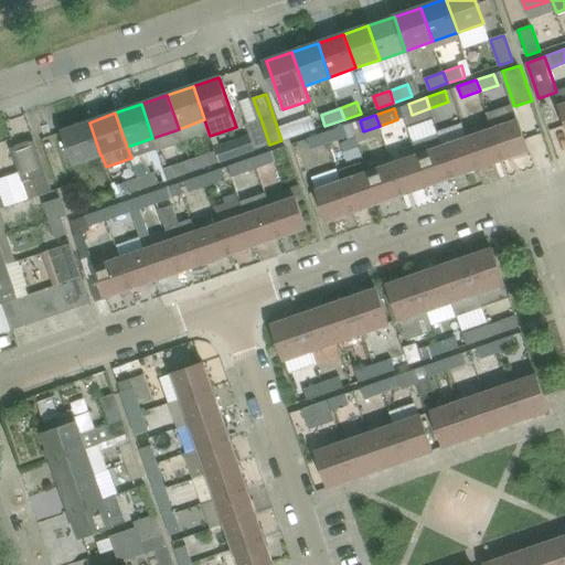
[(269,145),(260,118),(245,124),(254,150),(269,145)]
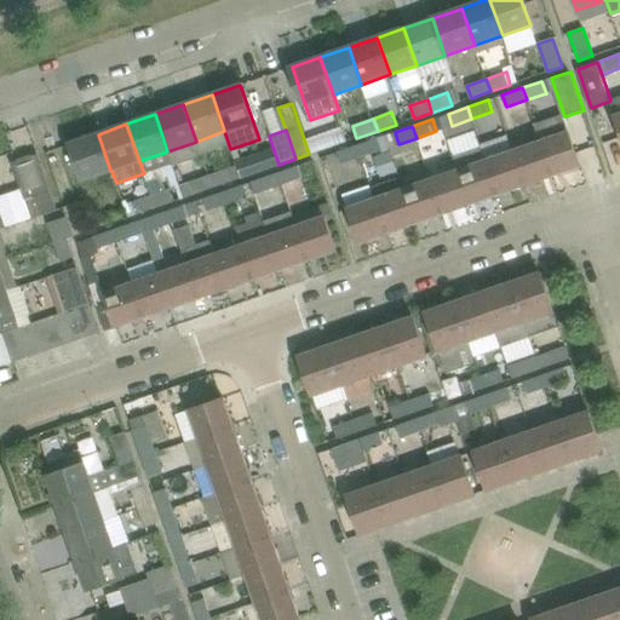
[(448,138),(453,153),(480,144),(475,130),(448,138)]
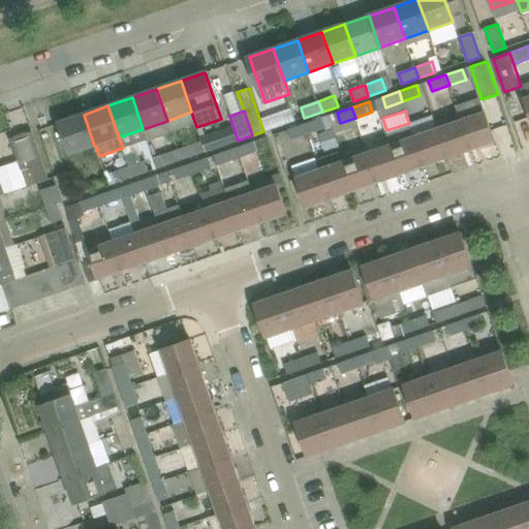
[(495,142),(485,113),(461,120),(471,150),(495,142)]
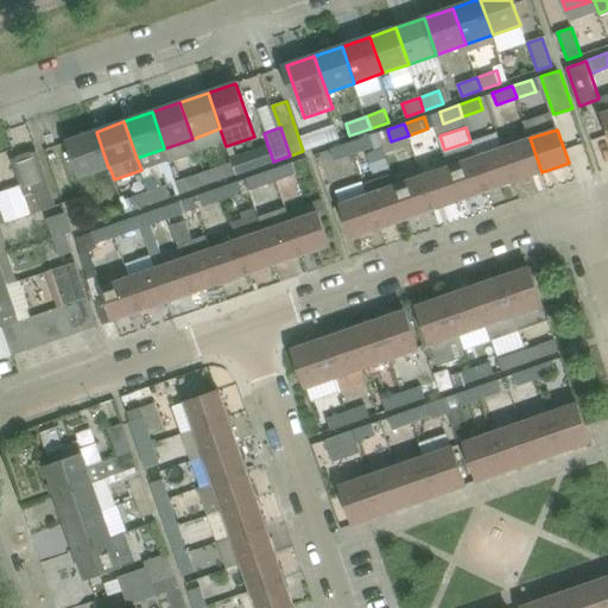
[(108,168),(96,132),(68,141),(81,177),(108,168)]
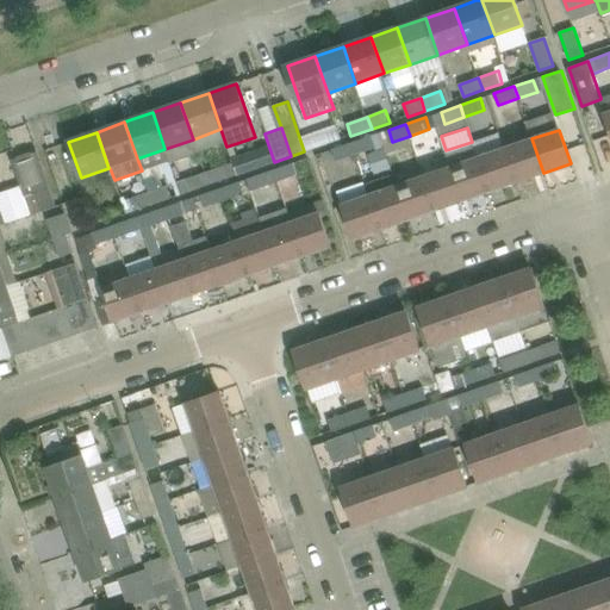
[(374,148),(371,136),(352,142),(356,155),(374,148)]
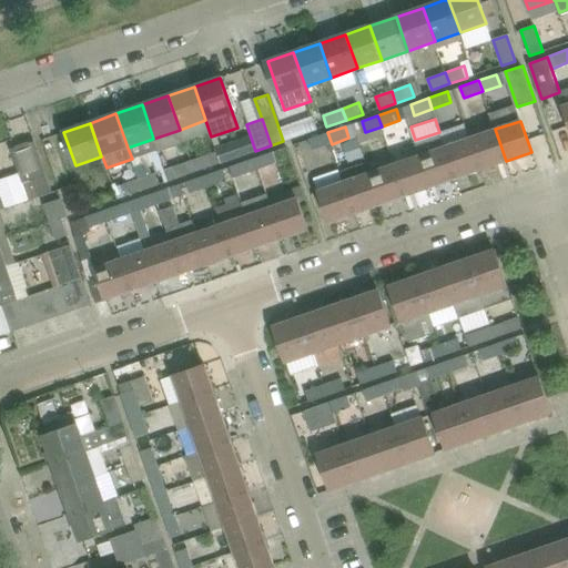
[(495,129),(470,138),(480,170),(506,161),(495,129)]
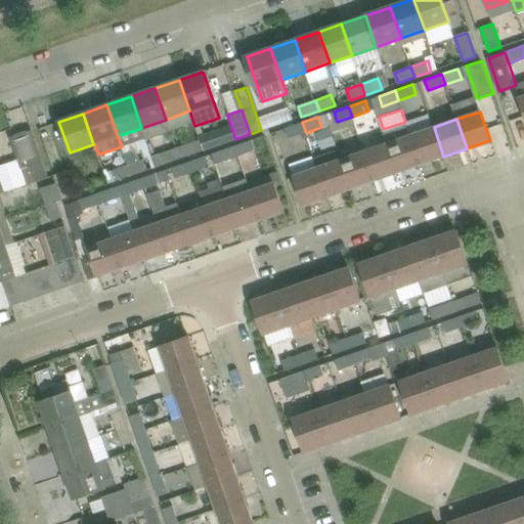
[(306,133),(302,122),(286,128),(290,138),(306,133)]
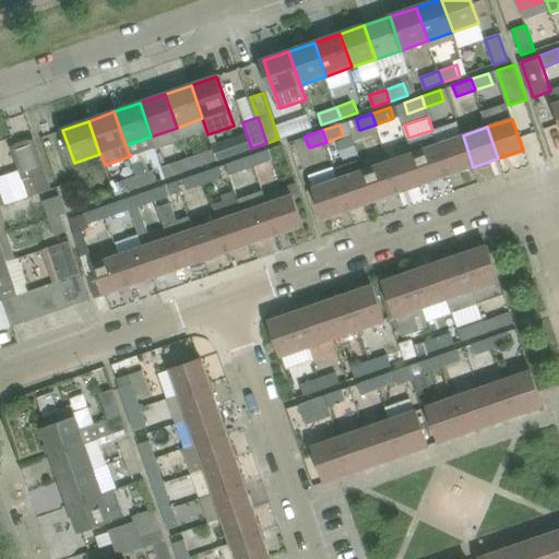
[(438,144),(433,131),(409,141),(414,153),(413,153),(424,183),(449,175),(438,144)]
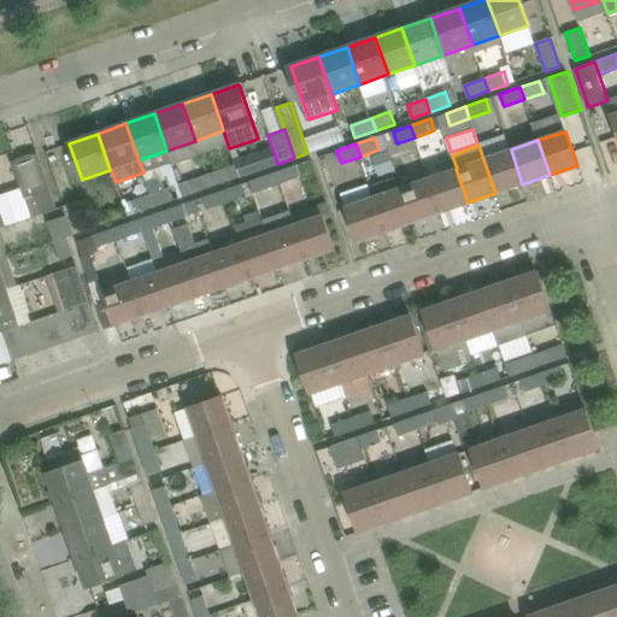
[(522,184),(511,150),(483,159),(495,193),(522,184)]
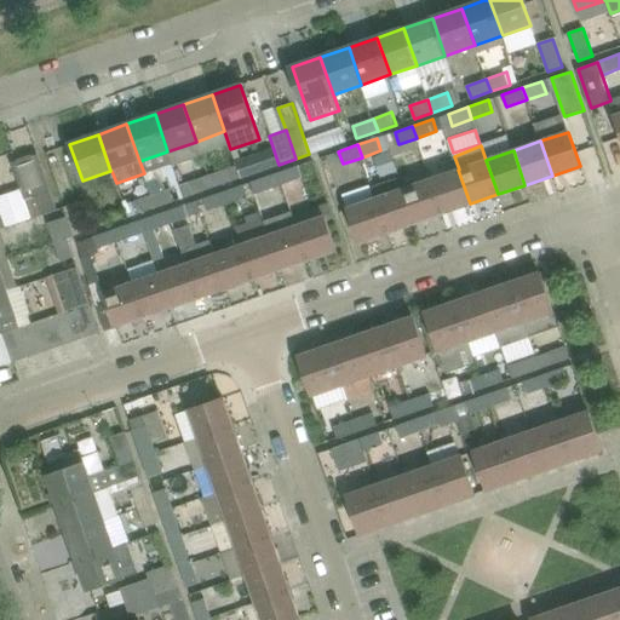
[(374,158),(380,177),(397,171),(390,151),(374,158)]
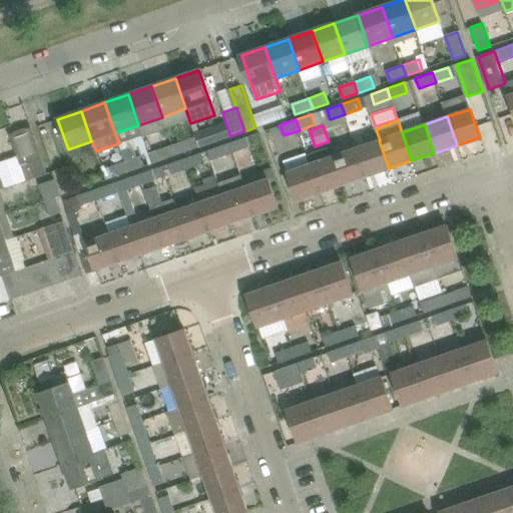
[(31,127),(10,134),(26,180),(47,173),(31,127)]
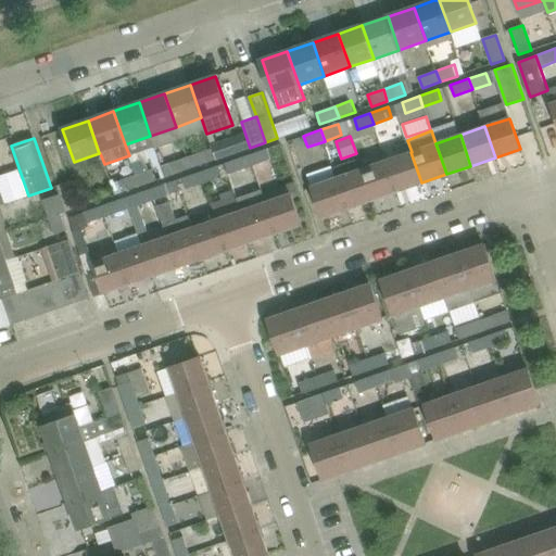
[(268,148),(250,154),(254,165),(272,160),(268,148)]
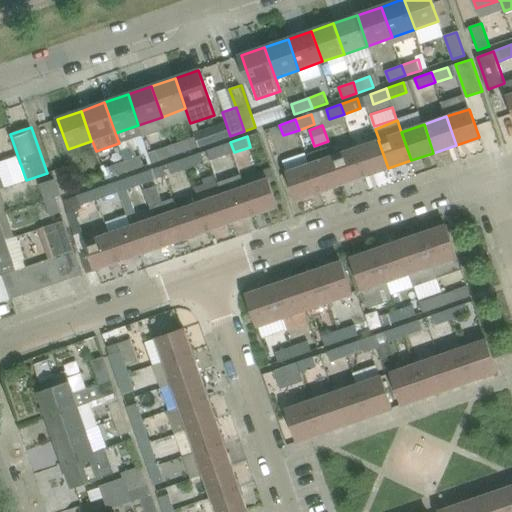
[(188,139),(172,144),(175,155),(192,150),(188,139)]
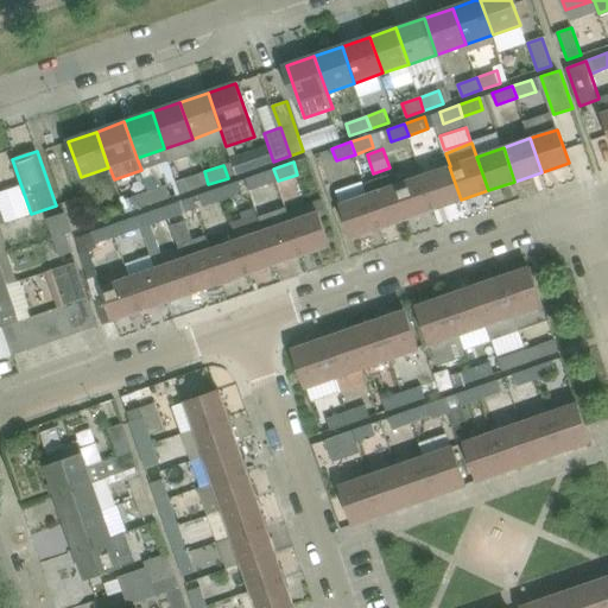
[(461,200),(449,166),(423,176),(434,209),(461,200)]
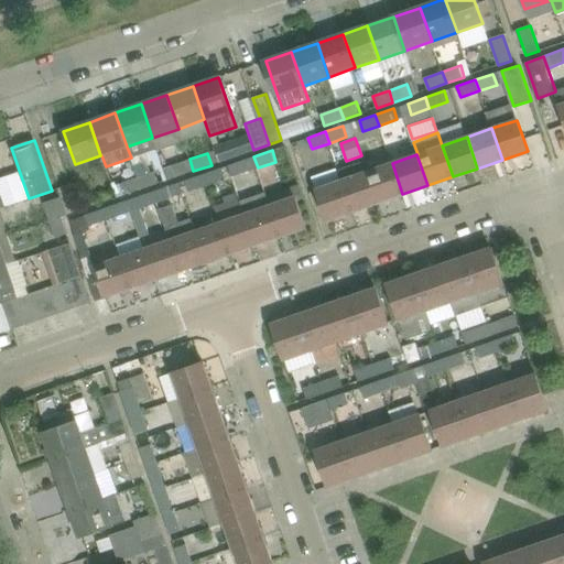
[(258,167),(253,156),(236,163),(240,174),(258,167)]
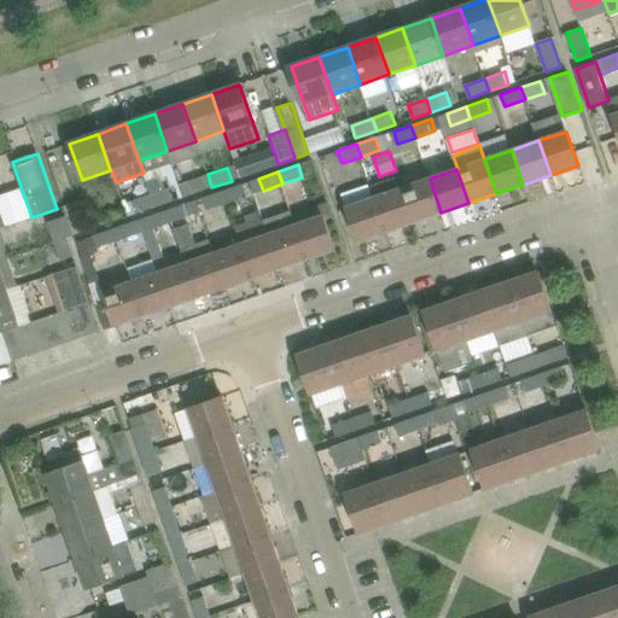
[(211,187),(208,174),(190,181),(194,194),(211,187)]
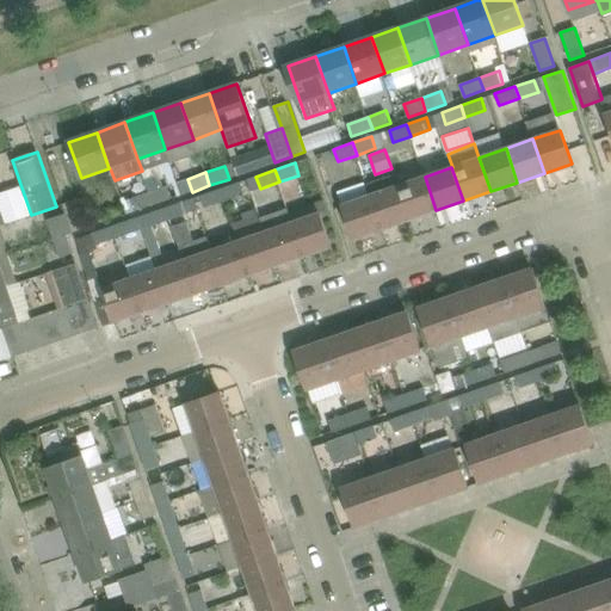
[(394,174),(366,184),(370,196),(382,229),(409,220),(397,186),(394,174)]
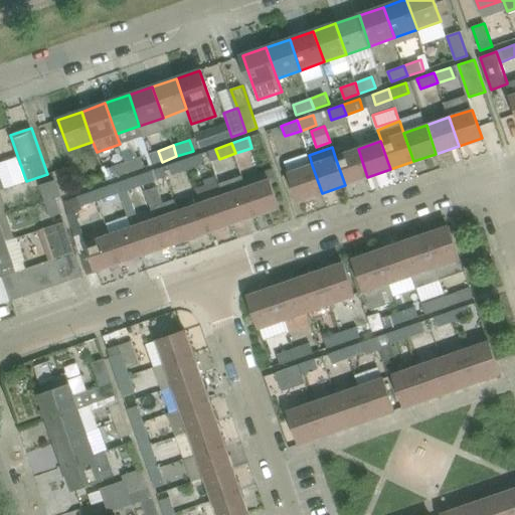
[(367,177),(358,149),(335,157),(345,185),(367,177)]
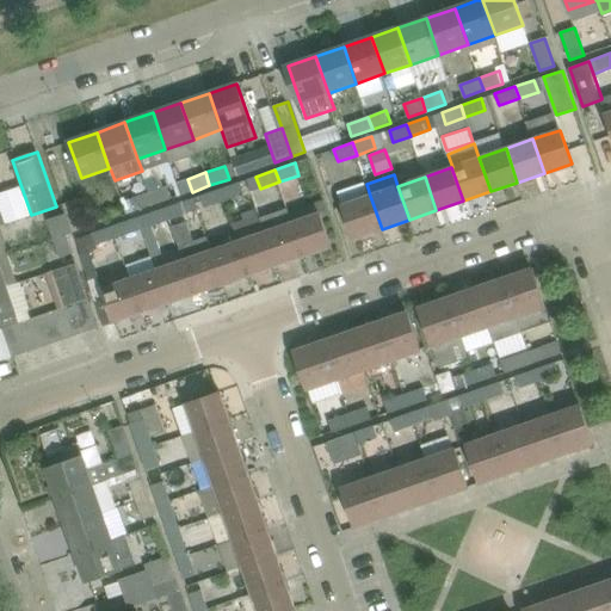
[(241,195),(238,183),(221,189),(226,201),(241,195)]
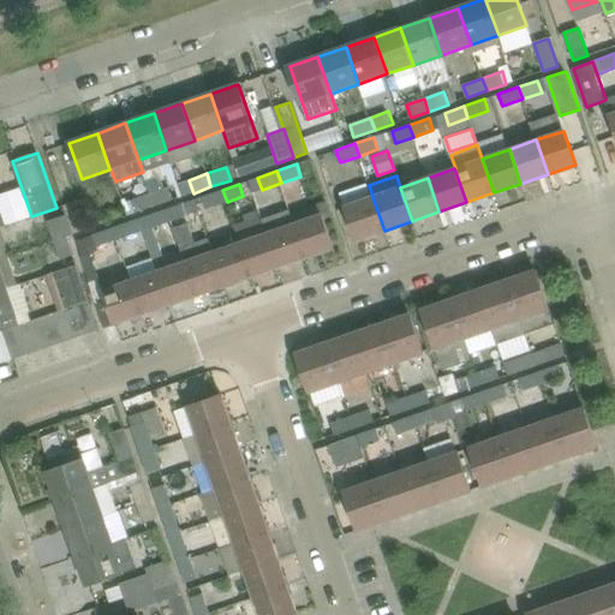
[(166,189),(150,193),(154,206),(173,199),(169,187),(166,189)]
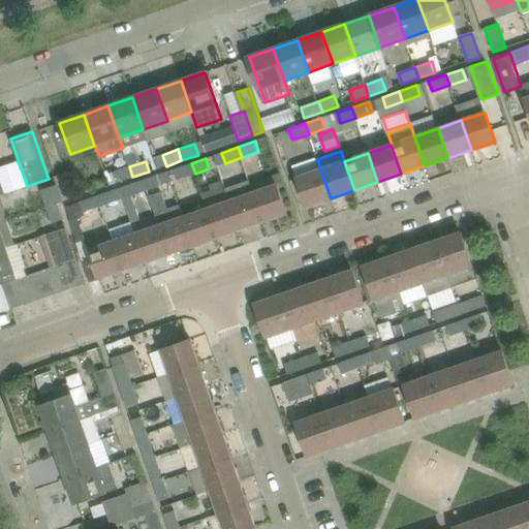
[(195,174),(191,163),(176,168),(179,180),(195,174)]
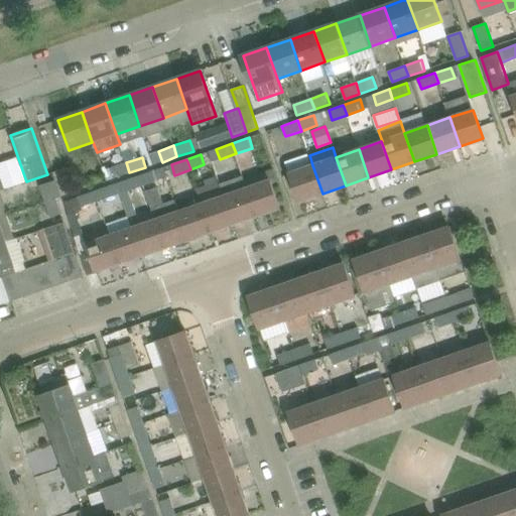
[(129,172),(126,162),(110,167),(113,178),(129,172)]
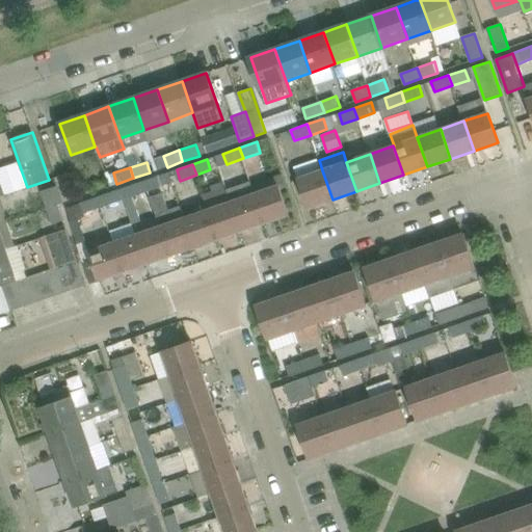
[(333,200),(322,170),(299,179),(309,208),(333,200)]
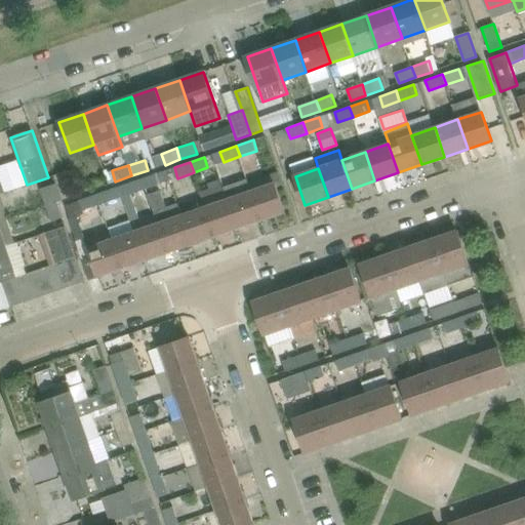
[(54,175),(57,183),(63,200),(76,195),(68,171),(54,175)]
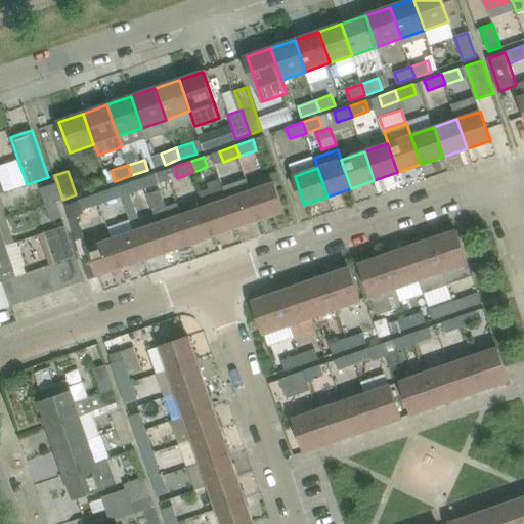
[(162,183),(159,172),(142,178),(146,188),(162,183)]
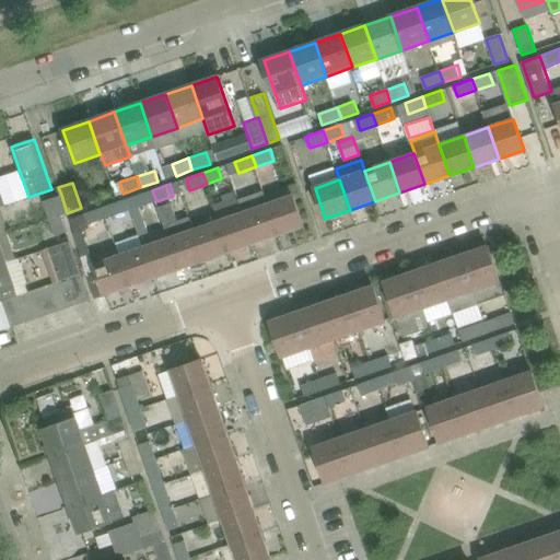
[(156,201),(152,190),(135,196),(139,208),(156,201)]
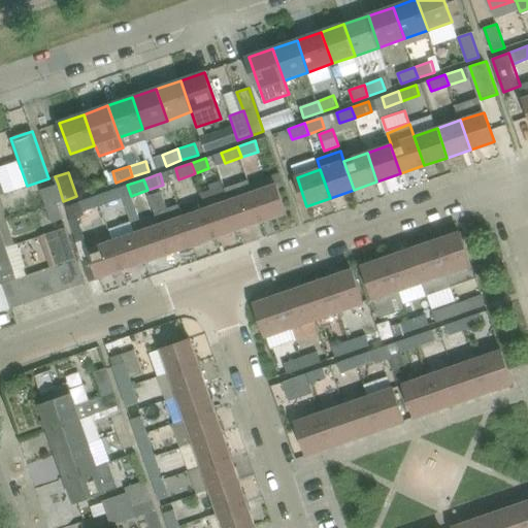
[(249,180),(225,189),(229,200),(239,229),(262,222),(253,193),(249,180)]
